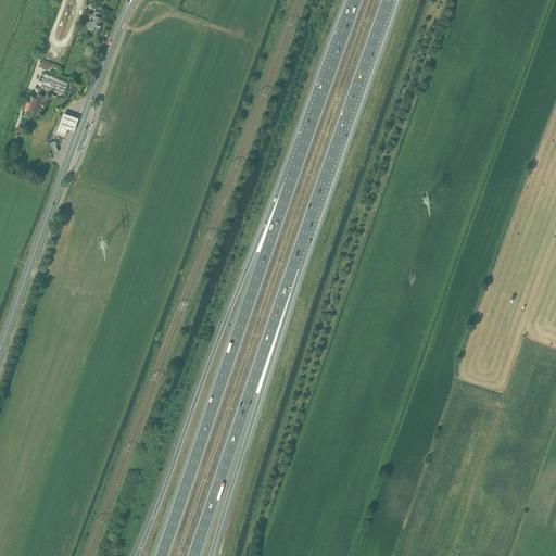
[(101,12),(96,10),(95,13),(97,13),(93,22),(90,21),(88,27),(93,29),(95,26),(100,28),(102,24),(100,23),(102,19),(99,17),(100,15),(101,12)]
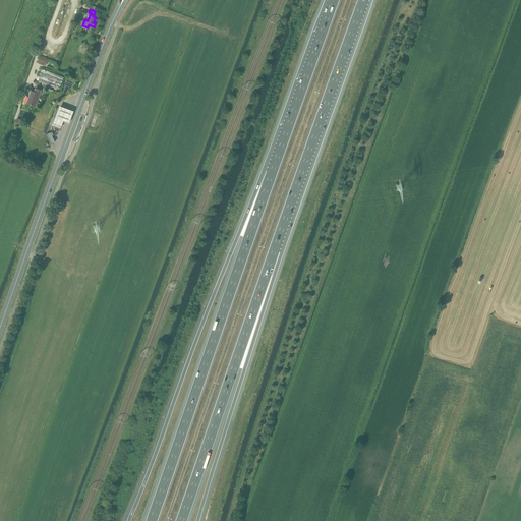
[(40,57),(38,62),(46,66),(49,60),(46,58),(44,58),(45,57),(39,55),(39,56),(40,57)]
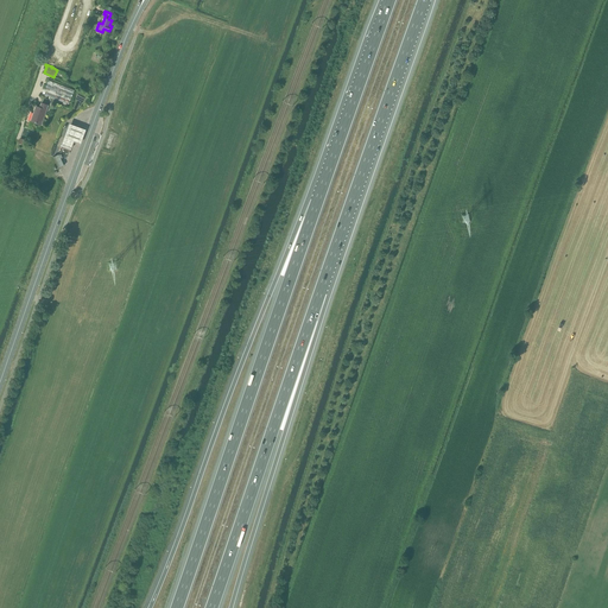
[(43,94),(69,105),(75,90),(49,80),(43,94)]
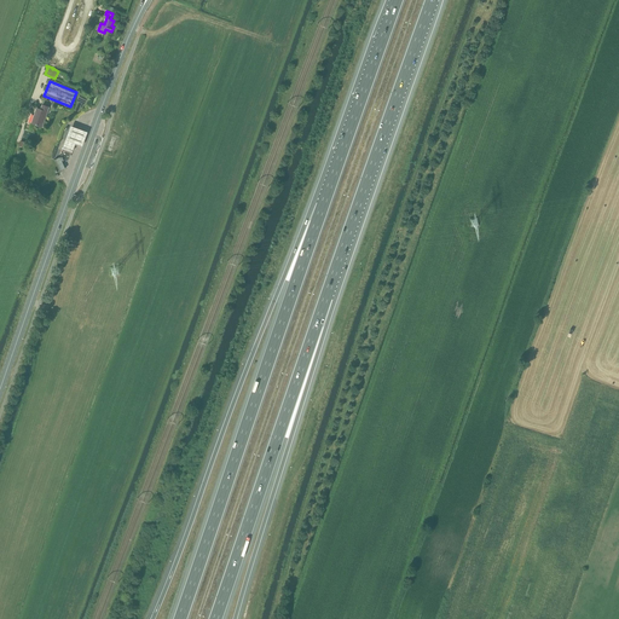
[(40,109),(38,108),(33,123),(42,127),(48,106),(42,104),(40,109)]
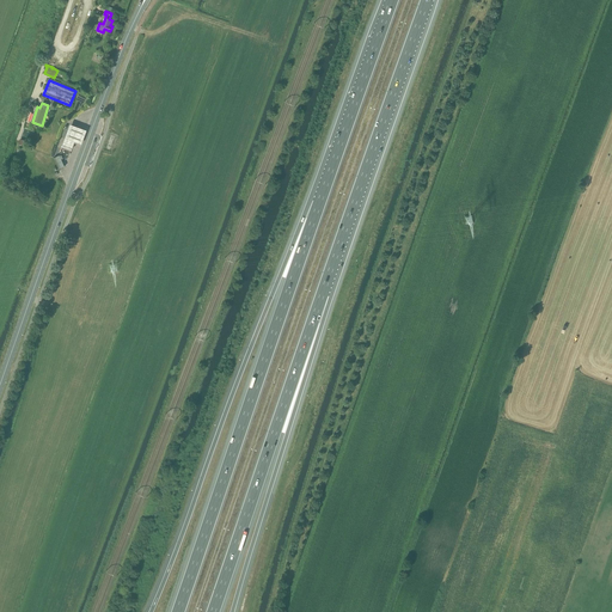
[(71,124),(62,146),(72,148),(74,141),(77,142),(81,144),(86,129),(81,128),(71,124)]
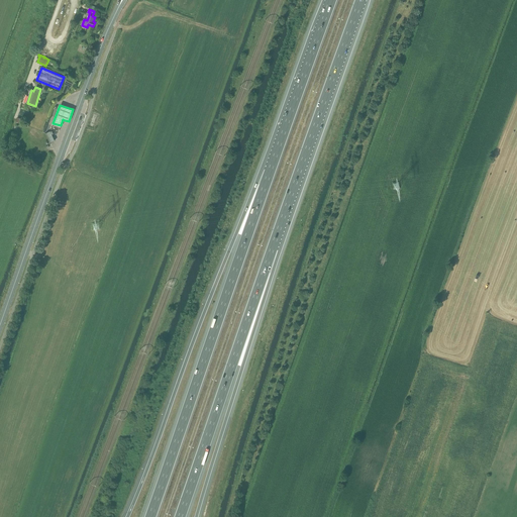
[(50,131),(45,133),(49,143),(55,140),(52,134),(53,134),(58,132),(61,126),(53,123),(50,129),(52,131),(50,131)]
